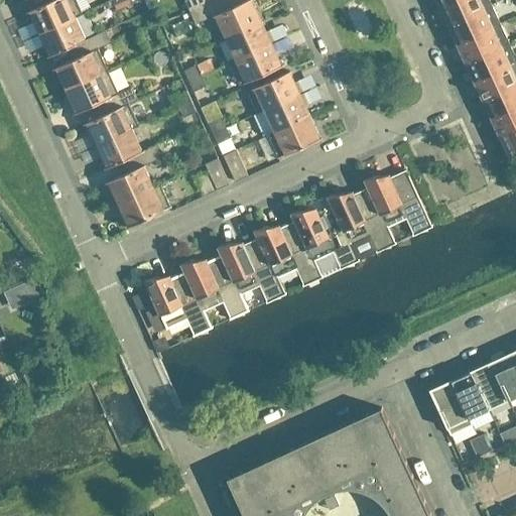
[(82,14),(82,13),(81,13),(75,0),(51,0),(28,11),(39,33),(75,17),(82,14)]
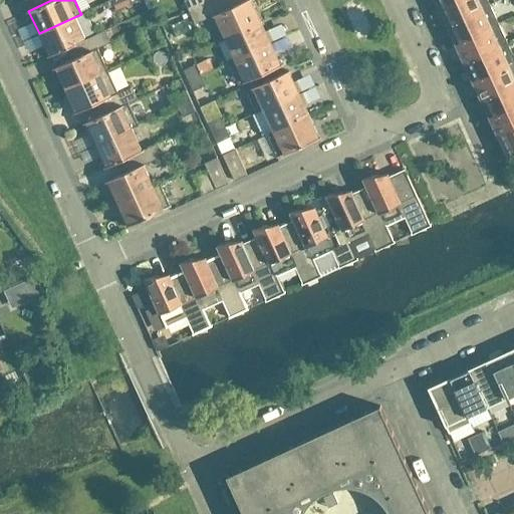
[(183,0),(189,12),(215,0),(183,0)]
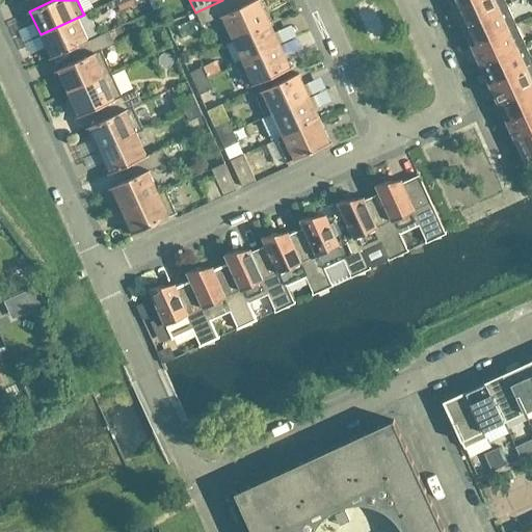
[(269,22),(259,0),(255,0),(235,9),(230,0),(222,0),(195,12),(201,25),(214,20),(215,20),(224,41),(223,42),(224,43),(232,38),(269,22)]
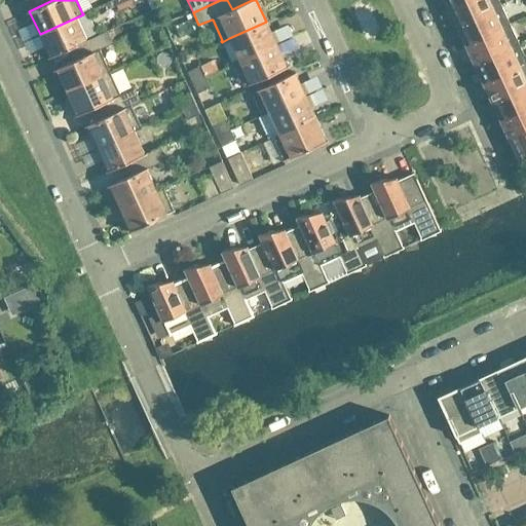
[(456,26),(500,5),(497,0),(460,0),(447,6),(456,26)]
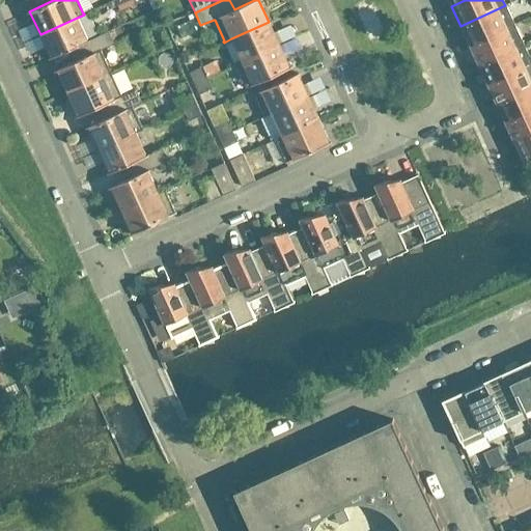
[(470,45),(514,25),(505,5),(460,26),(470,45)]
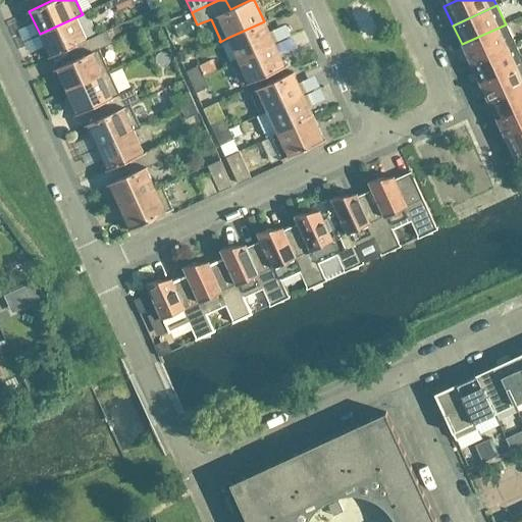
[(86,40),(75,17),(40,34),(50,57),(72,46),(86,40)]
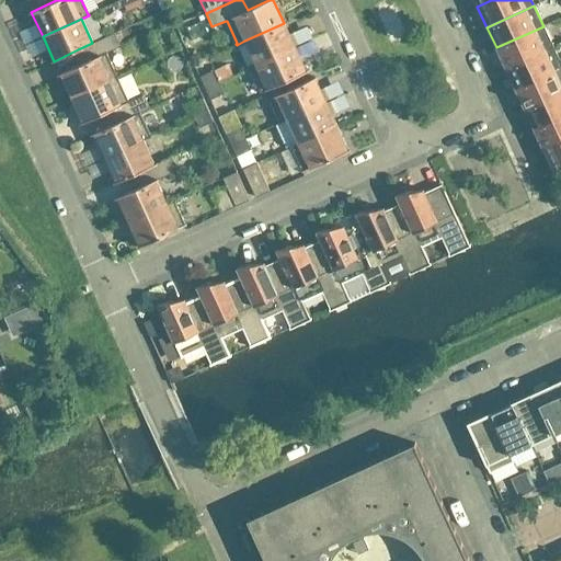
[(295,47),(284,23),(244,41),(255,65),(295,47)]
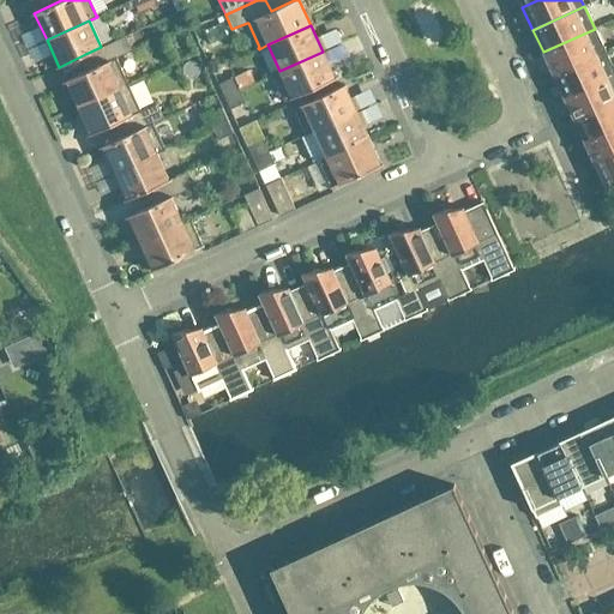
[(553,74),(605,50),(595,29),(543,52),(553,74)]
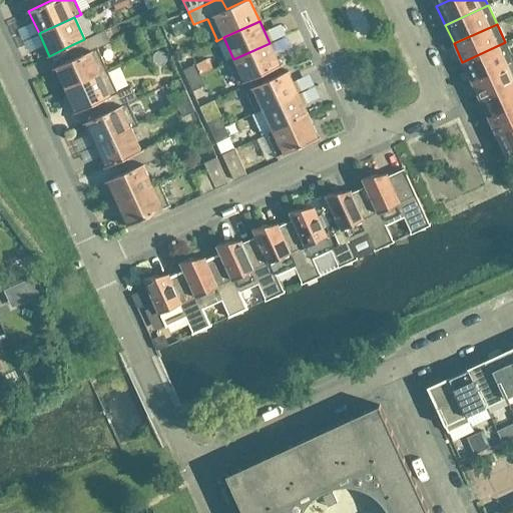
[(32,29),(19,35),(30,58),(42,52),(32,29)]
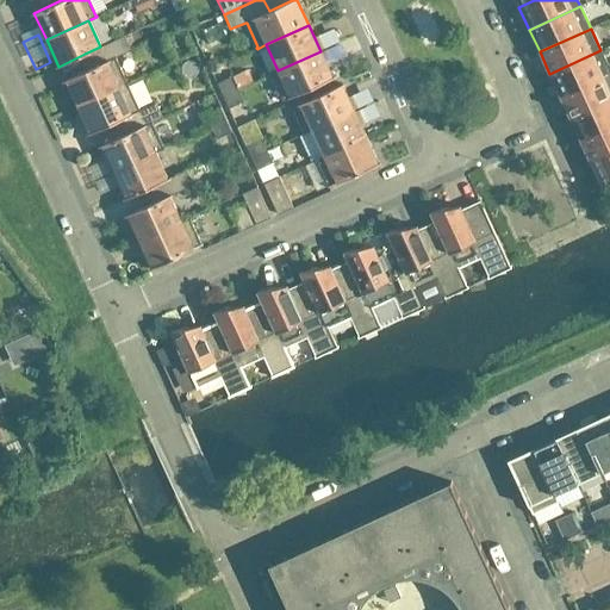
[(126,83),(116,58),(117,58),(116,57),(131,50),(124,36),(100,47),(85,54),(92,68),(64,80),(78,107),(128,83),(126,83)]
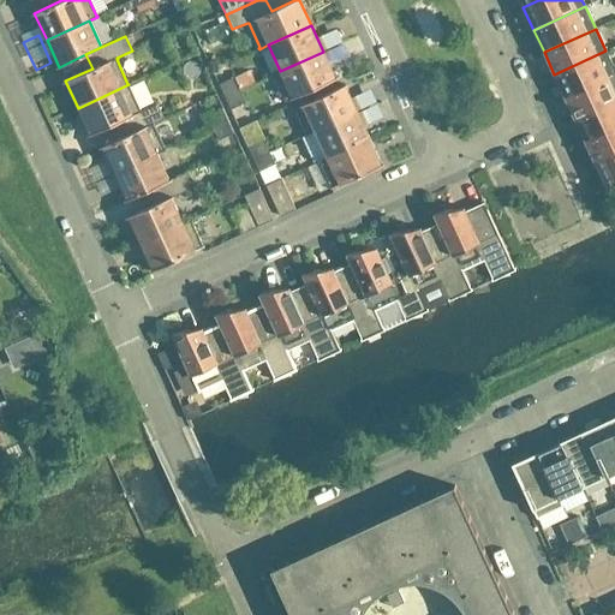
[(565,97),(614,73),(614,71),(605,51),(554,75),(565,97)]
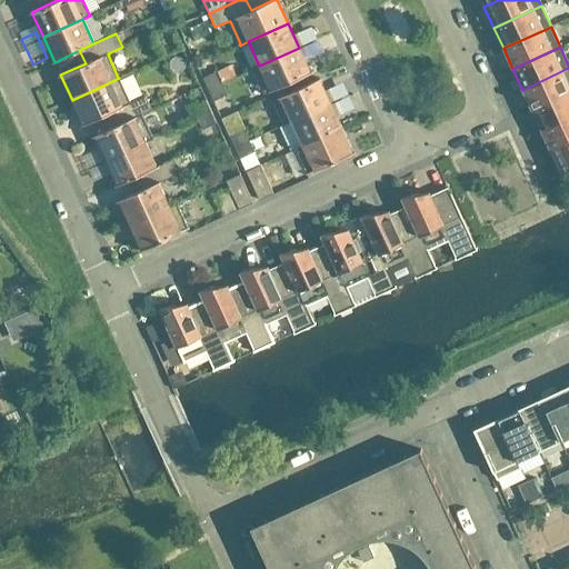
[(310,72),(299,48),(259,66),(251,70),(252,71),(252,70),(263,93),(262,93),(262,95),(310,72)]
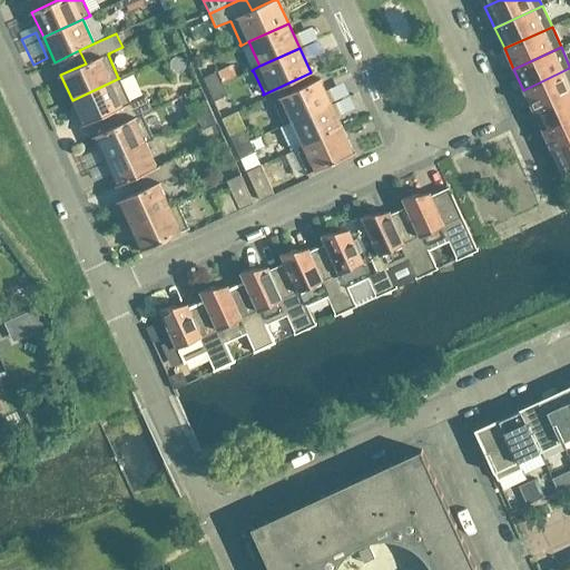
[(569,68),(523,90),(532,110),(569,92),(569,68)]
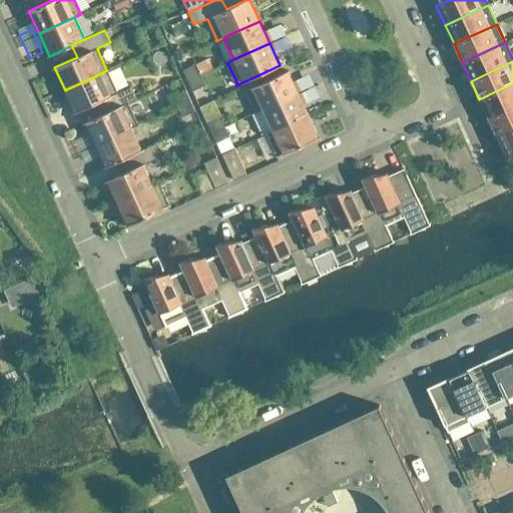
[(187,81),(200,75),(195,65),(182,71),(187,81)]
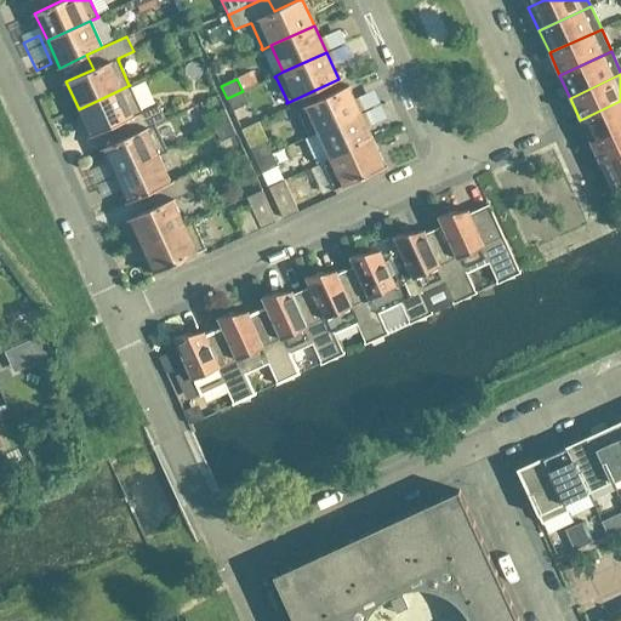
[(142,112),(130,86),(131,86),(130,85),(79,109),(91,136),(118,124),(125,137),(155,124),(165,120),(158,104),(143,112),(142,110),(142,112)]
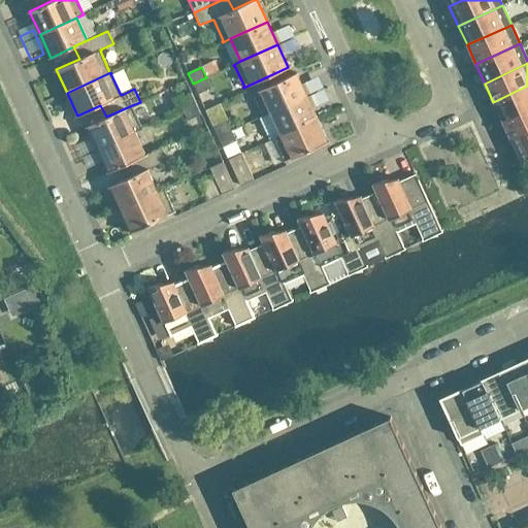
[(306,96),(296,73),(252,93),(253,95),(253,94),(263,114),(262,116),(262,117),(270,113),(306,96)]
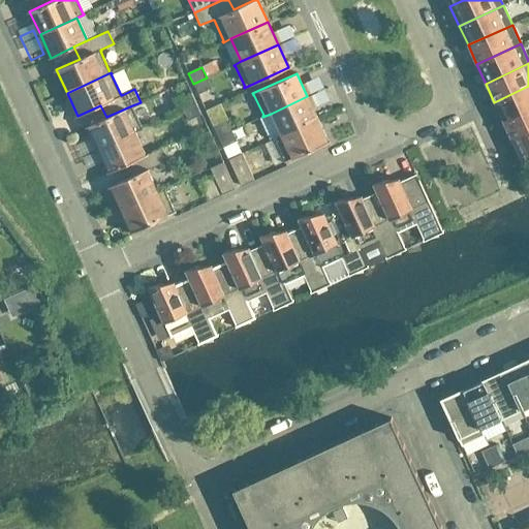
[(211,88),(207,78),(193,84),(198,94),(211,88)]
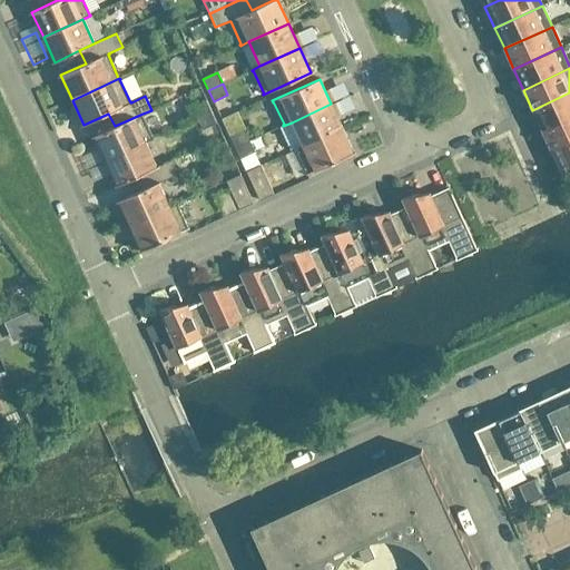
[(340,121),(356,115),(344,88),(328,95),(340,121)]
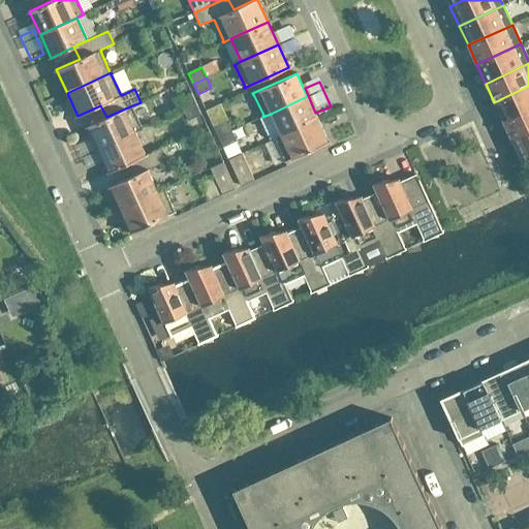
[(528,110),(528,86),(494,102),(503,122),(528,110)]
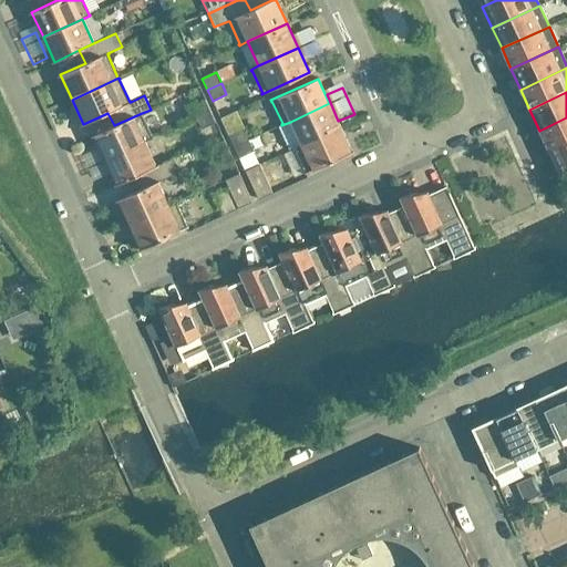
[(209,112),(205,100),(191,106),(196,117),(209,112)]
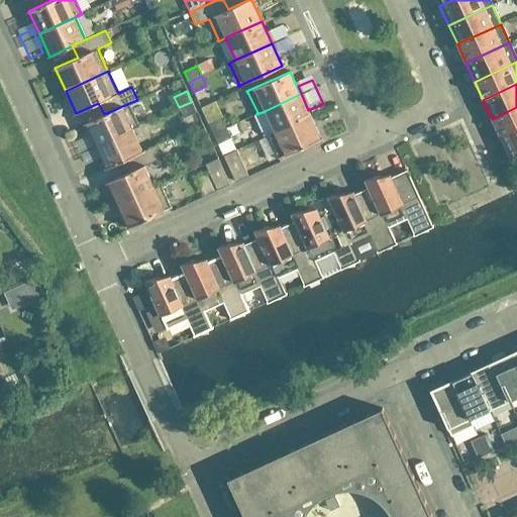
[(310,116),(300,94),(265,111),(274,131),(267,135),(268,136),(310,116)]
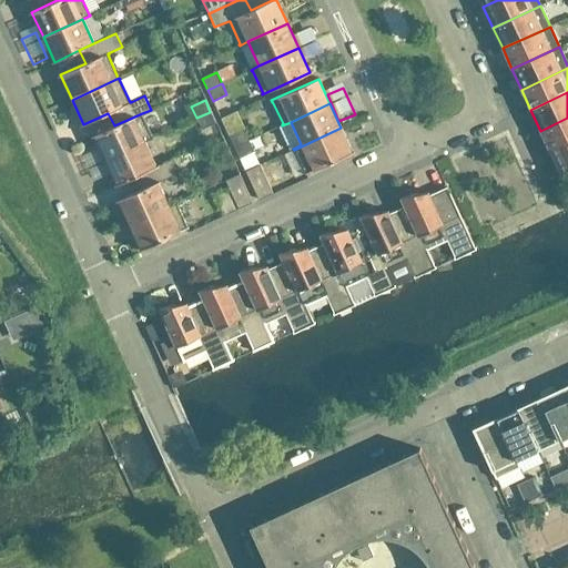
[(215,123),(210,112),(196,118),(202,130),(215,123)]
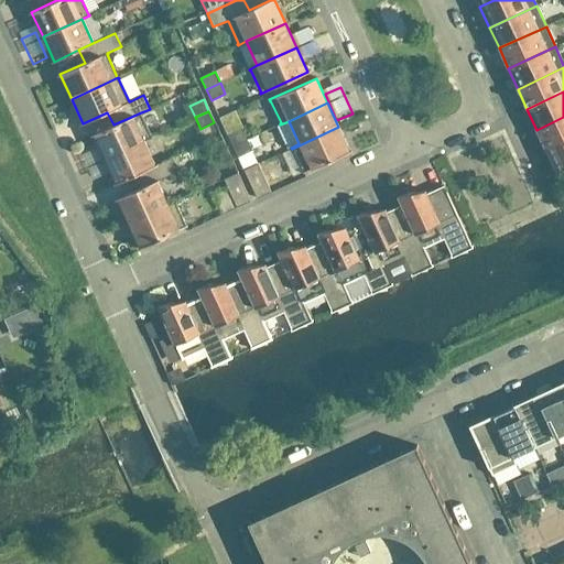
[(152,138),(151,136),(150,137),(140,114),(141,114),(141,112),(114,125),(94,134),(105,159),(144,141),(152,138)]
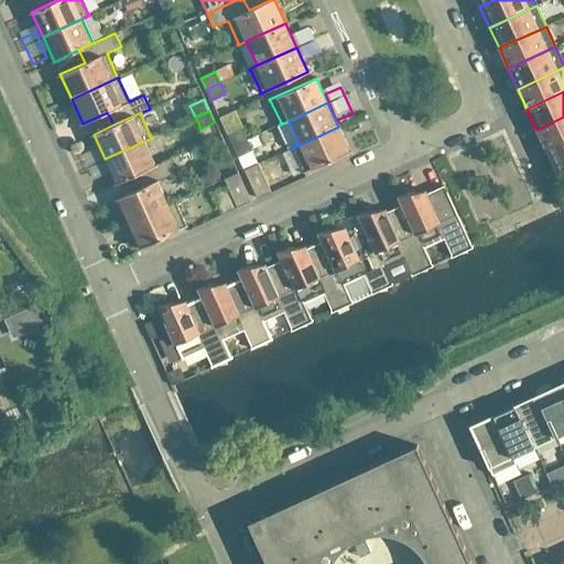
[(545,150),(563,141),(563,117),(537,130),(545,150)]
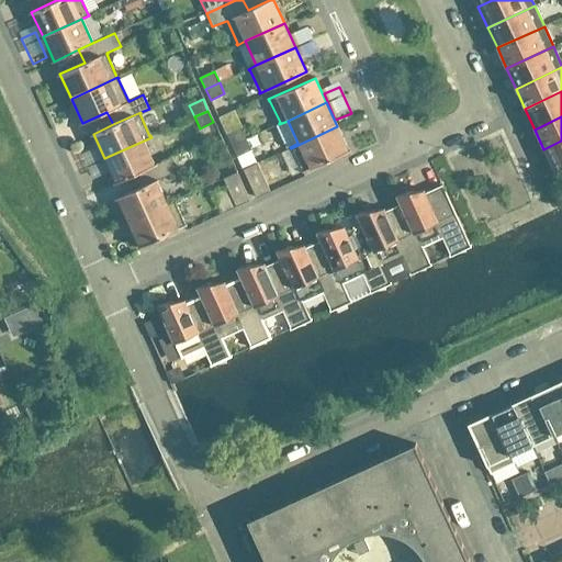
[(350,154),(337,126),(291,148),(302,171),(301,171),(302,172),(332,159),(333,161),(350,154)]
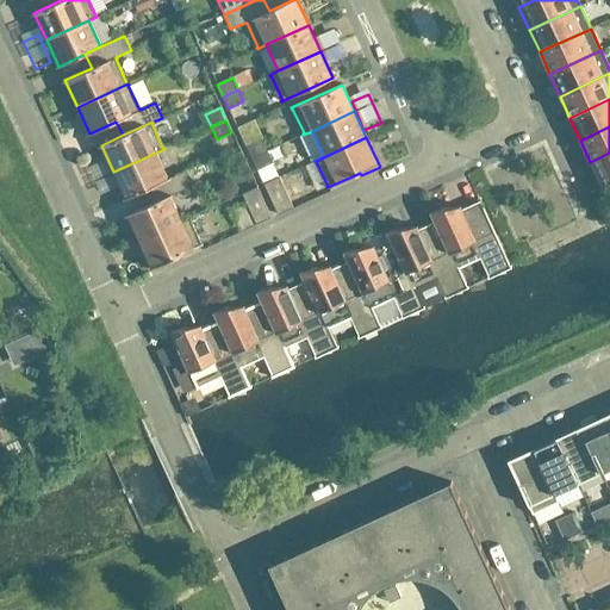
[(251,159),(266,151),(260,139),(246,145),(251,159)]
